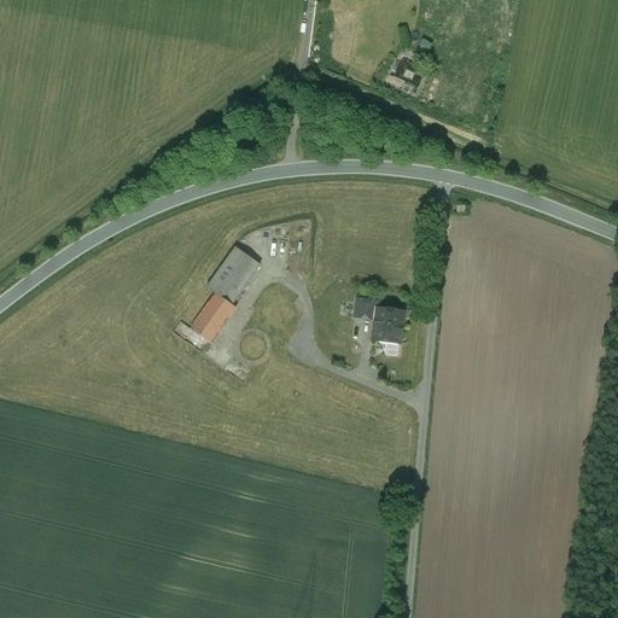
[(398,65),(390,85),(412,95),(418,82),(404,76),(407,69),(398,65)]
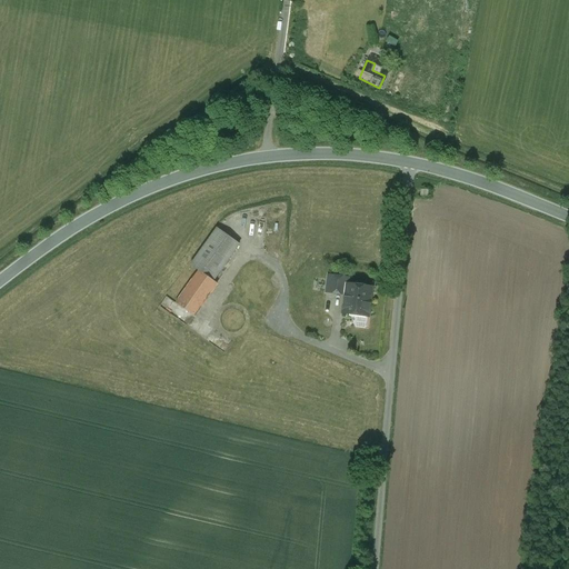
[(381,73),(383,68),(376,63),(372,70),(381,73)]
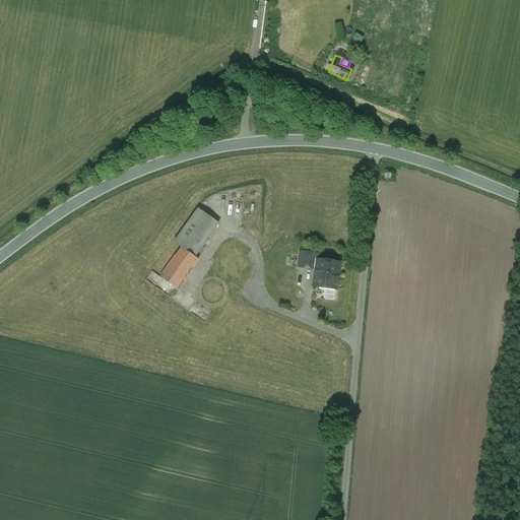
[(198,209),(175,243),(182,248),(195,257),(218,223),(198,209)]
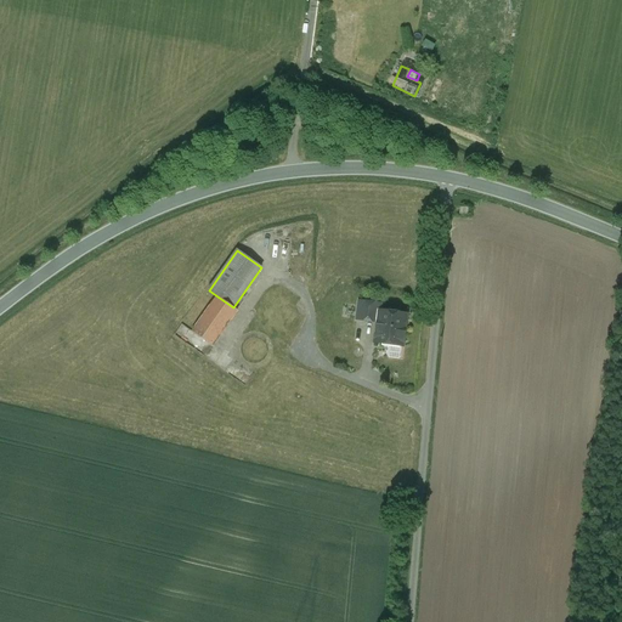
[(218,297),(192,332),(211,346),(237,310),(233,307),(218,297)]
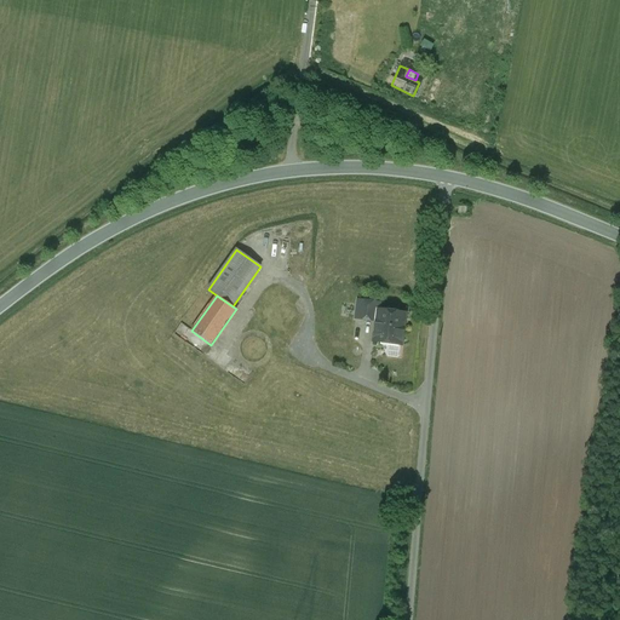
[(379,303),(359,300),(356,319),(377,322),(378,310),(379,303)]
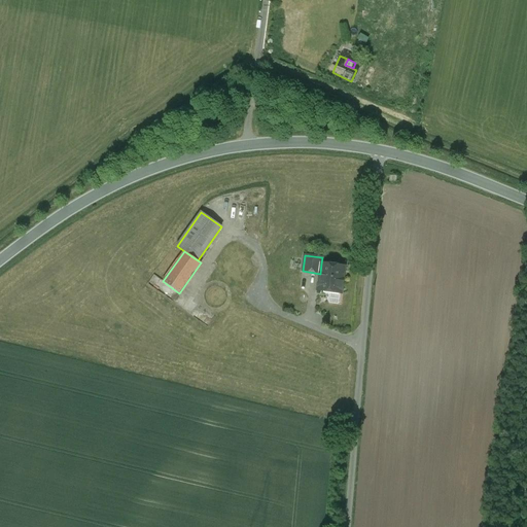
[(321,264),(320,274),(317,290),(322,290),(324,293),(329,294),(331,292),(341,293),(344,267),(321,264)]
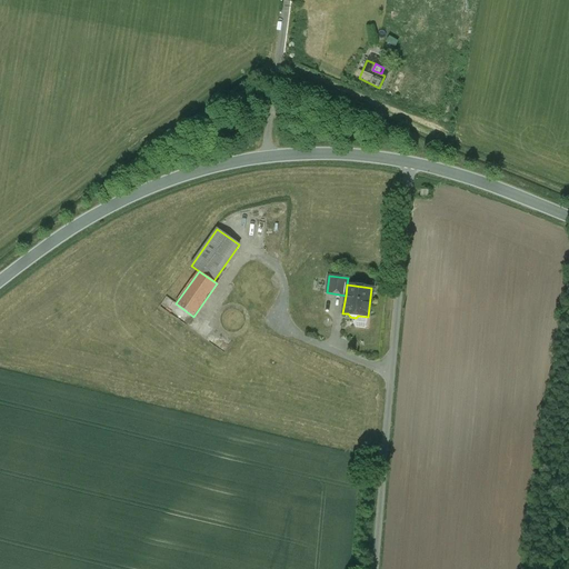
[(368,317),(358,316),(356,318),(355,326),(356,327),(365,328),(367,327),(368,317)]
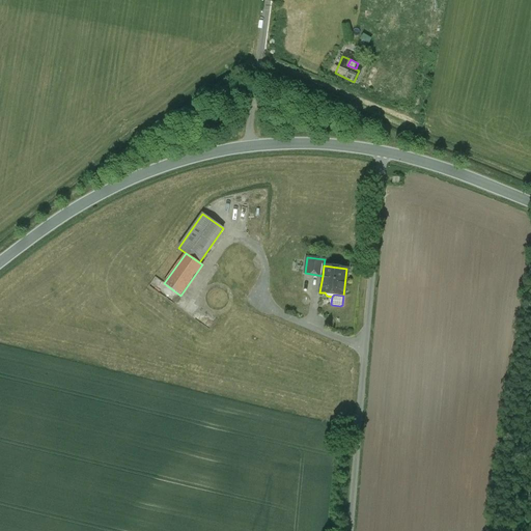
All buildings are outlined.
